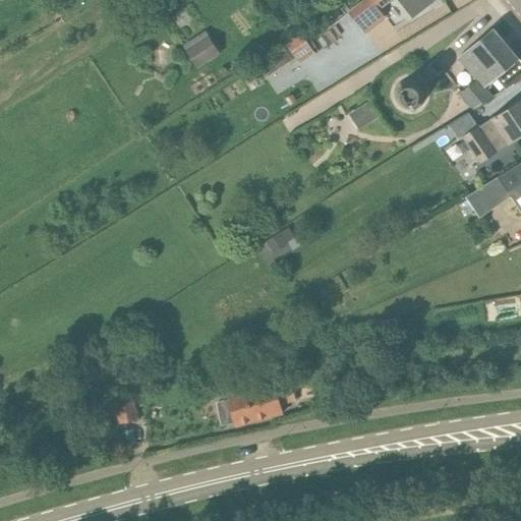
[(366,0),(343,18),(360,40),(383,22),(375,13),(392,0),(366,0)]
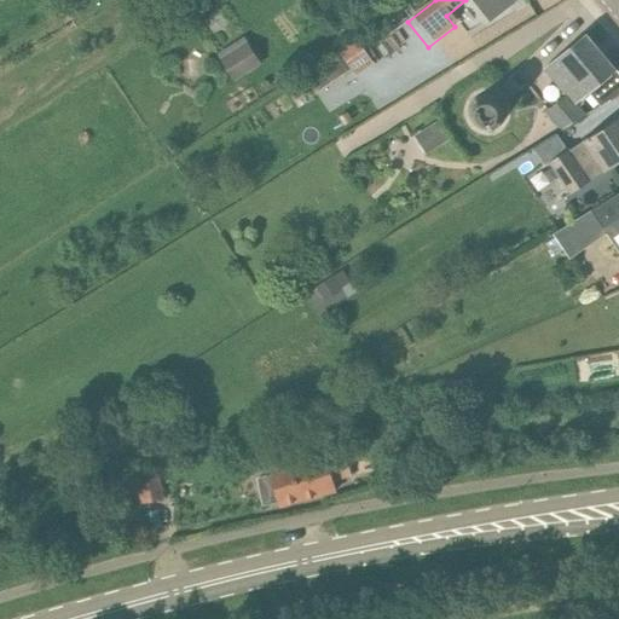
[(590,92),(615,70),(586,34),(543,70),(566,98),(545,115),(561,134),(583,116),(574,105),(590,92)]
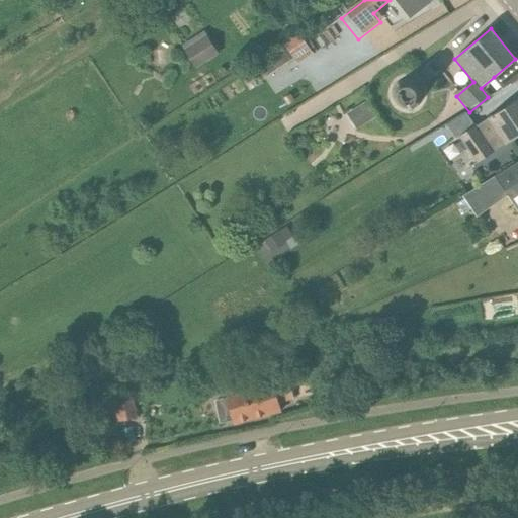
[(196,68),(219,53),(204,30),(181,46),(196,68)]
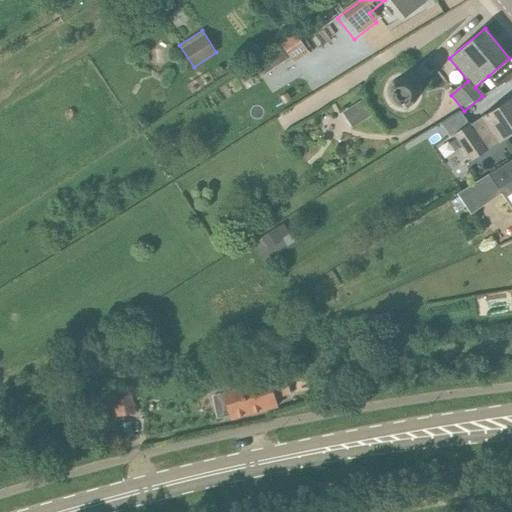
[(293,62),(309,52),(296,33),(282,44),(251,64),(260,79),(291,58),(293,62)]
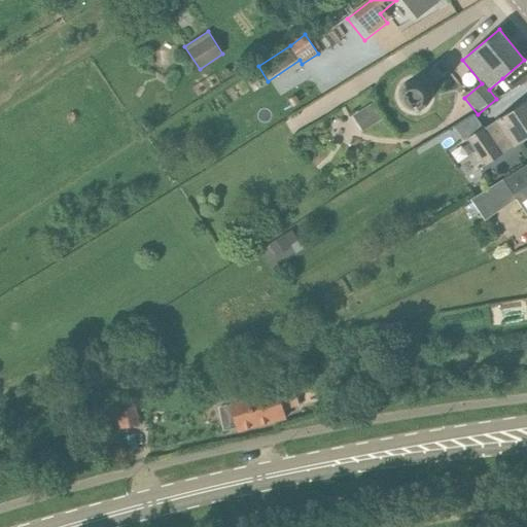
[(526,81),(526,63),(524,60),(502,78),(512,91),(526,81)]
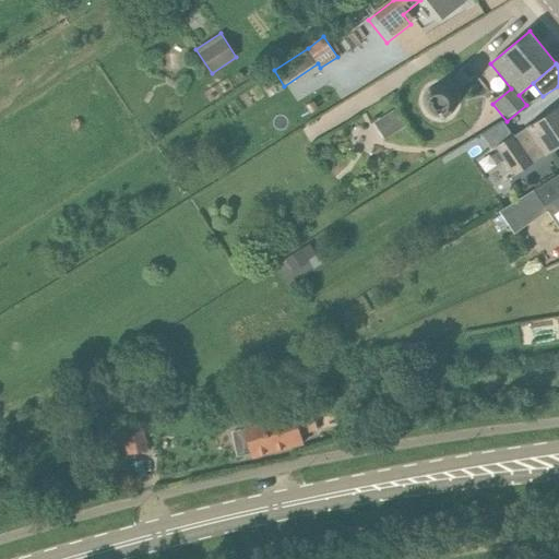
[(441,119),(444,118),(449,117),(452,114),(454,110),(456,107),(456,103),(456,98),(455,95),(452,91),(450,88),(445,86),(441,85),(438,86),(433,87),(430,90),(427,92),(425,96),(424,99),(424,104),(425,108),(427,111),(429,115),(432,117),(437,118),(441,119)]
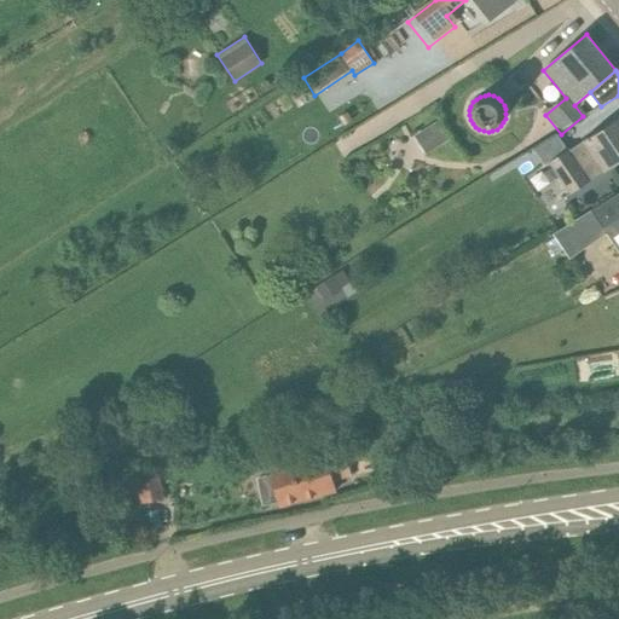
[(549,161),(550,162),(572,194),(606,171),(618,161),(618,116),(584,140),(584,139),(570,149),(567,150),(566,149),(549,161)]
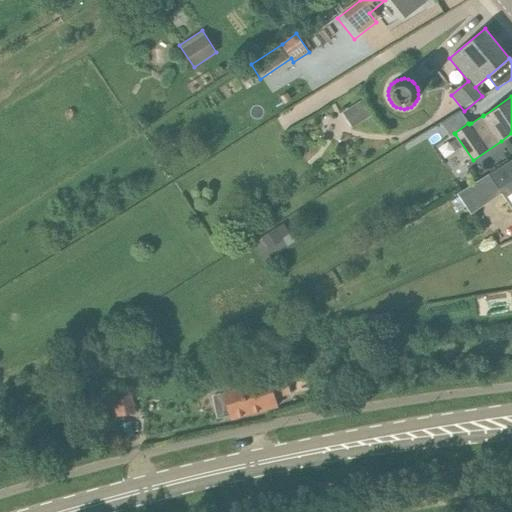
[(345,112),(354,127),(372,116),(363,101),(345,112)]
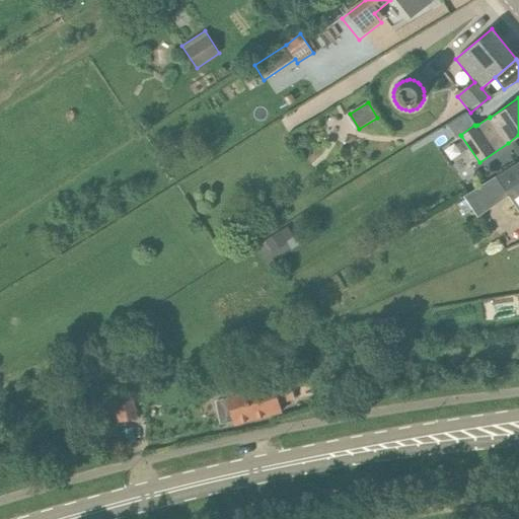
[(456,139),(461,136),(460,135),(474,125),(466,113),(447,125),(456,139)]
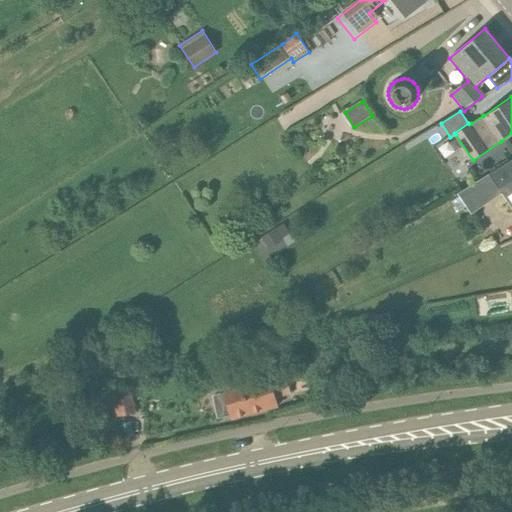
[(511,159),(489,174),(499,189),(511,180),(511,159)]
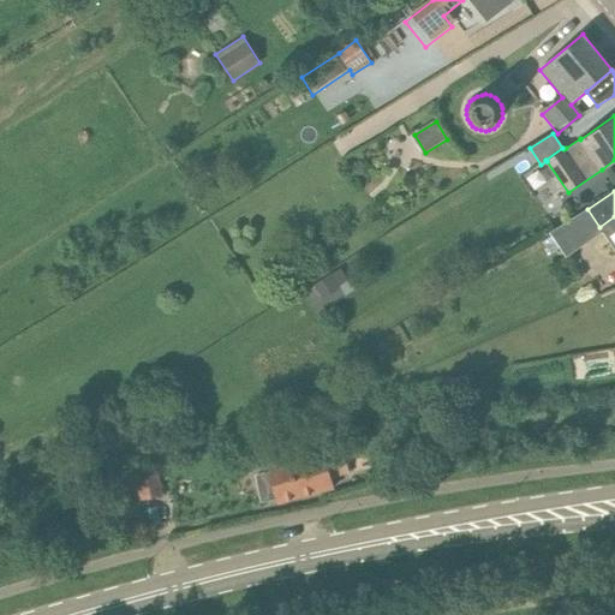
[(565,251),(586,237),(577,221),(555,236),(565,251)]
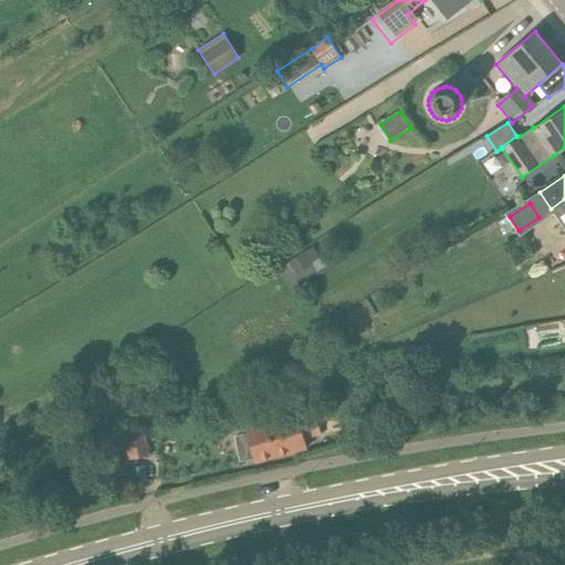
[(505,234),(516,226),(509,215),(498,222),(505,234)]
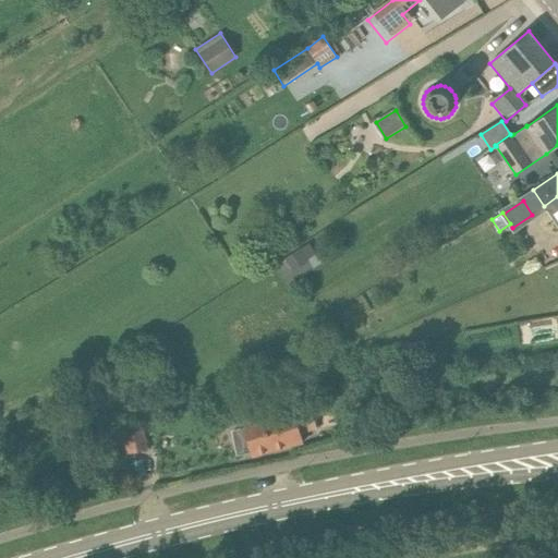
[(300,249),(286,258),(295,274),(310,264),(300,249)]
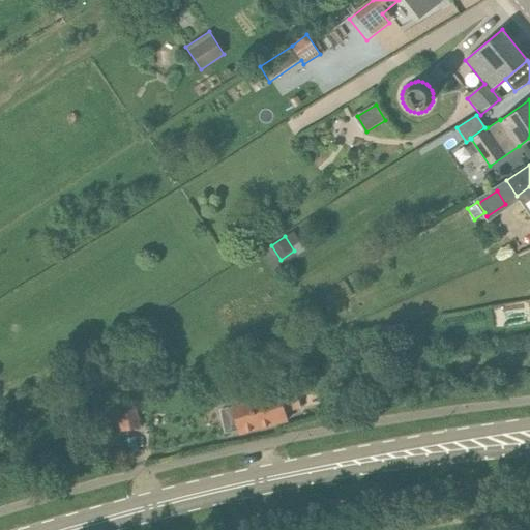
[(240,433),(288,420),(280,390),(232,403),(240,433)]
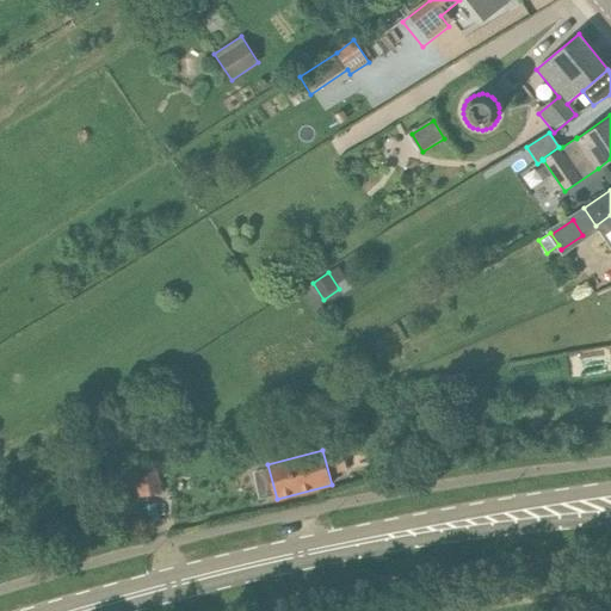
[(140,497),(161,492),(156,467),(135,470),(140,497)]
